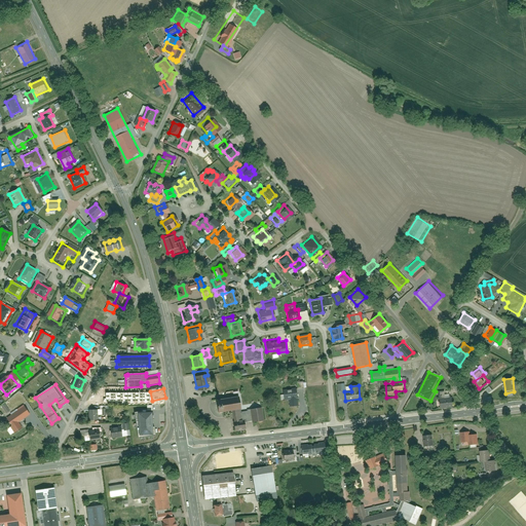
[(447,389),(441,390),(443,408),(456,407),(455,398),(447,398),(447,389)]
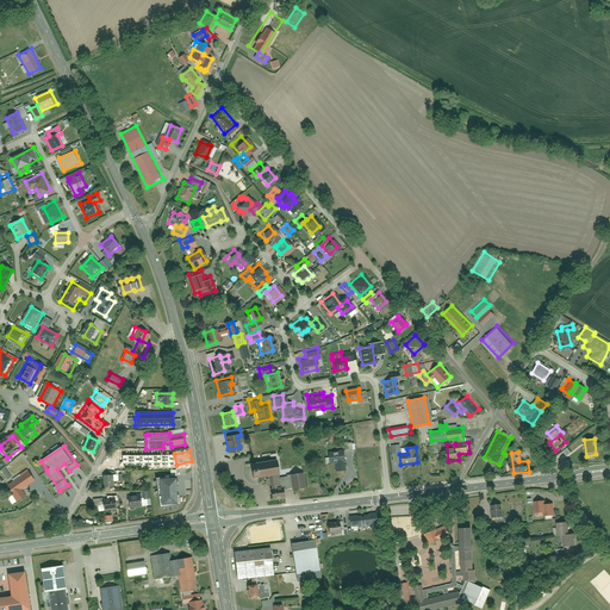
[(342,453),(324,456),(327,467),(332,466),(335,477),(343,474),(342,465),(344,465),(342,453)]
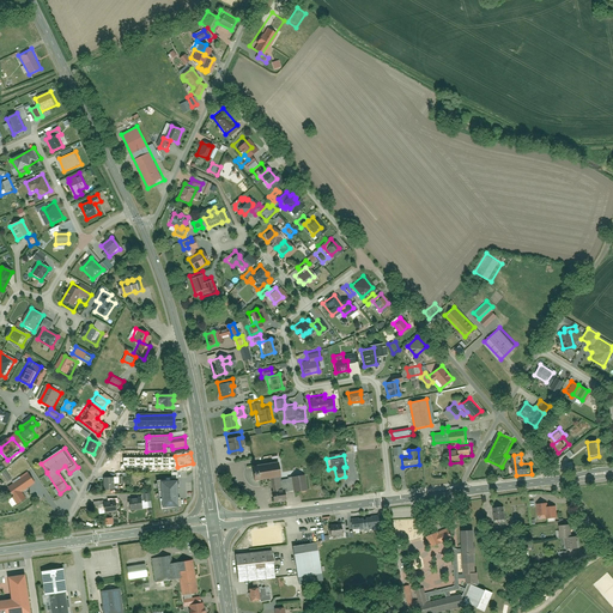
[(175,457),(123,457),(123,465),(120,465),(121,468),(175,468),(175,457)]
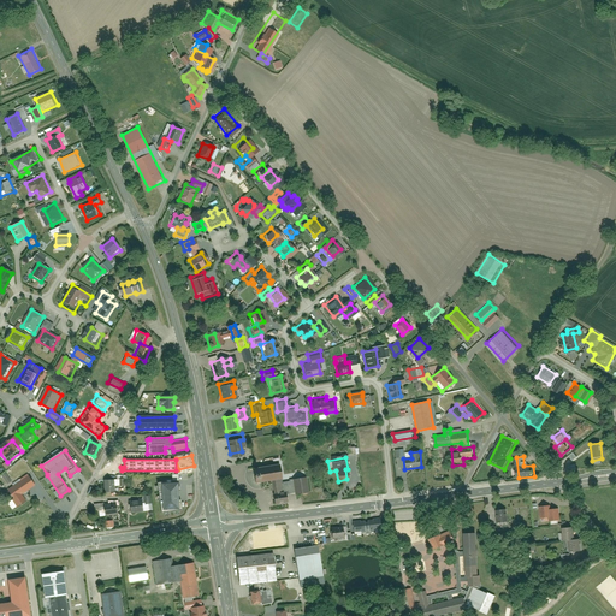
[(282,461),(252,466),(255,483),(284,478),(282,461)]
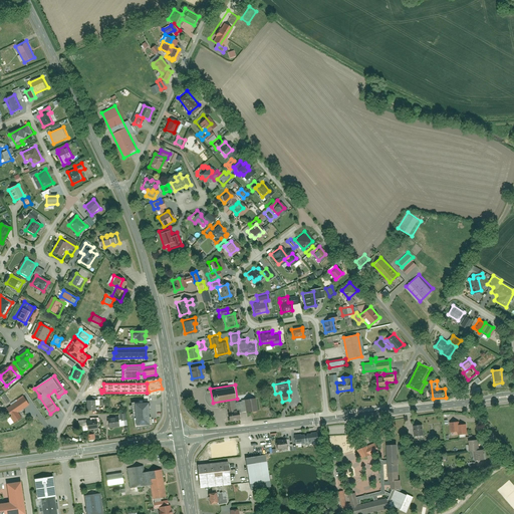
[(63,401),(68,397),(66,393),(60,397),(63,401)]
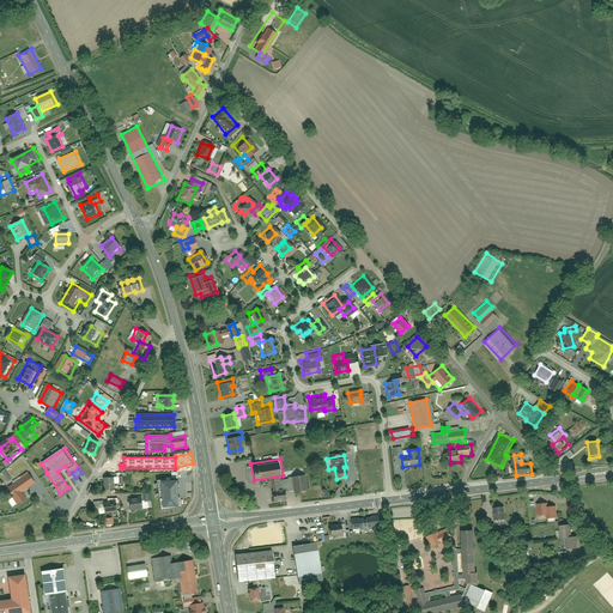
[(36,484),(30,474),(10,489),(16,497),(13,499),(18,505),(26,499),(23,493),(36,484)]
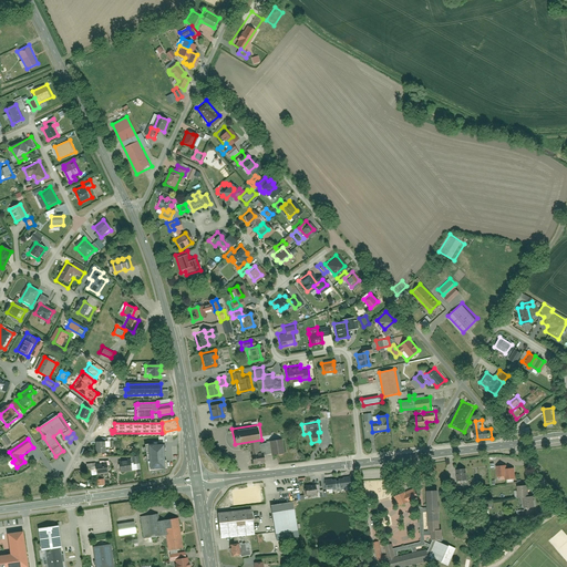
[(282,452),(281,439),(256,442),(257,451),(248,452),(249,463),(263,461),(261,451),(270,450),(270,454),(282,452)]
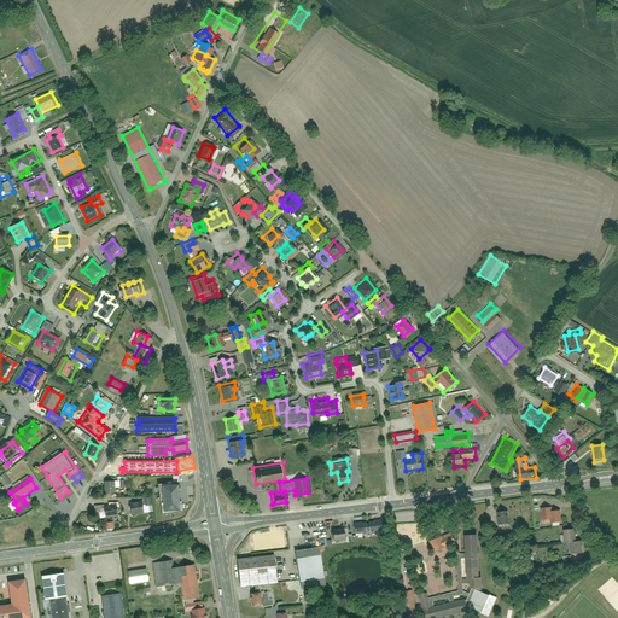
[(182,479),(157,482),(161,513),(186,509),(182,479)]
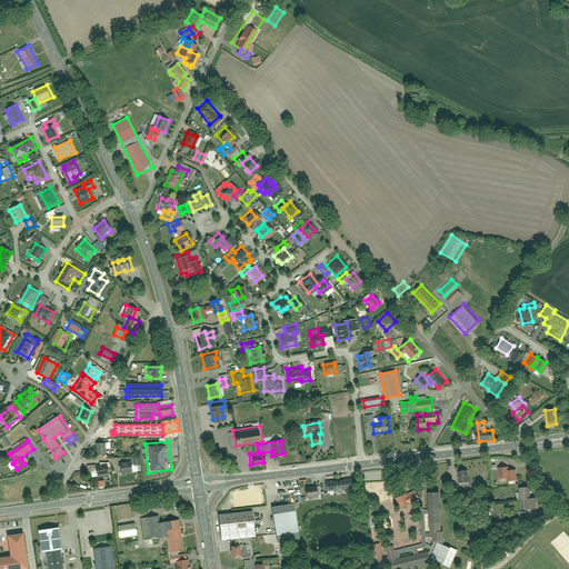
[(101,449),(91,449),(92,461),(101,460),(101,449)]
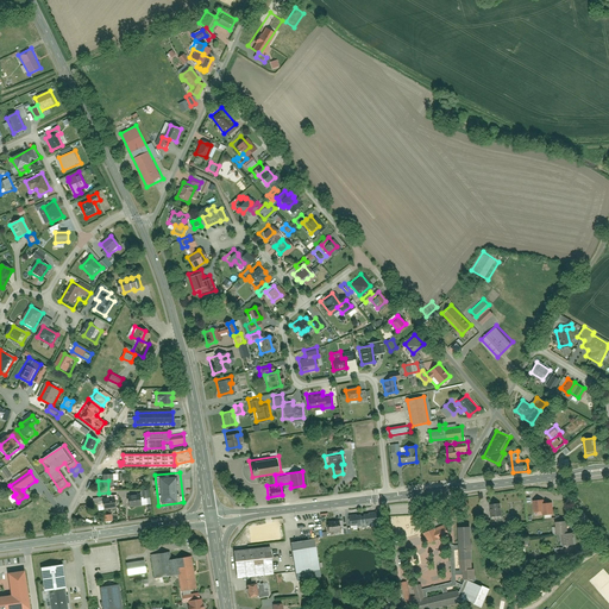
[(544,498),(534,500),(535,512),(545,512),(545,515),(554,514),(553,502),(544,503),(544,498)]
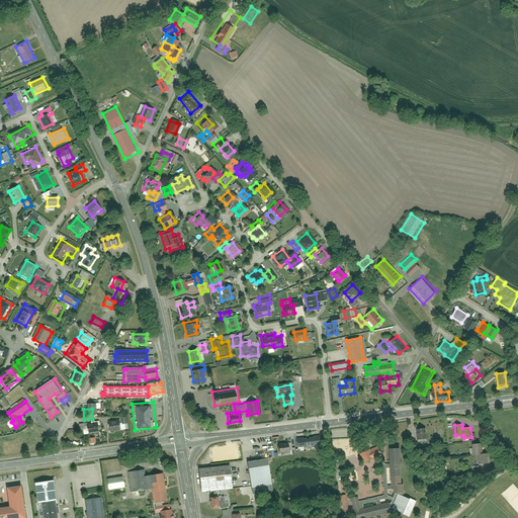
[(118,425),(104,427),(106,436),(119,434),(118,425)]
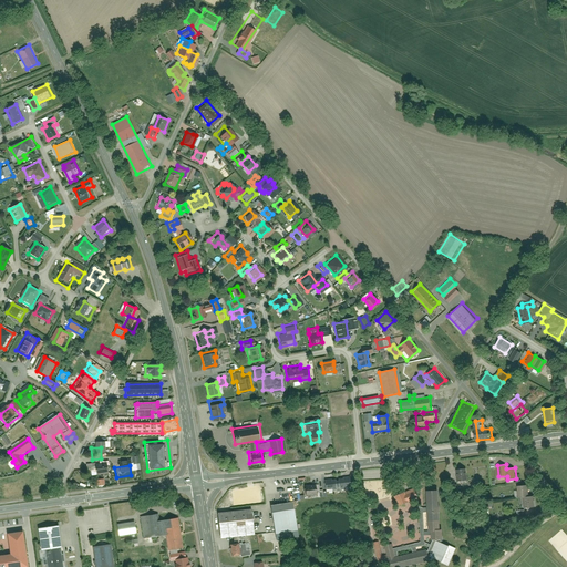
[(466,467),(455,470),(457,484),(467,483),(466,467)]
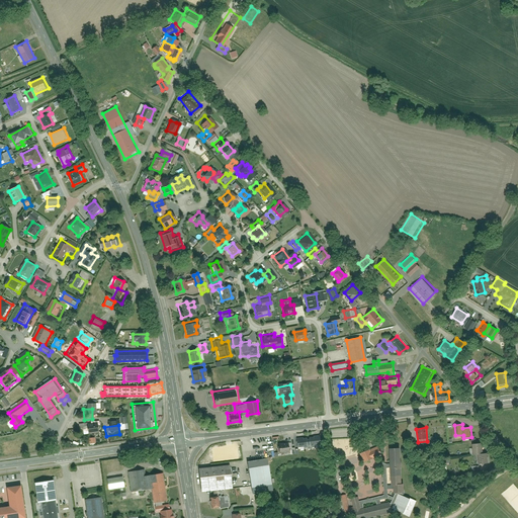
[(94,439),(93,429),(83,430),(84,440),(94,439)]
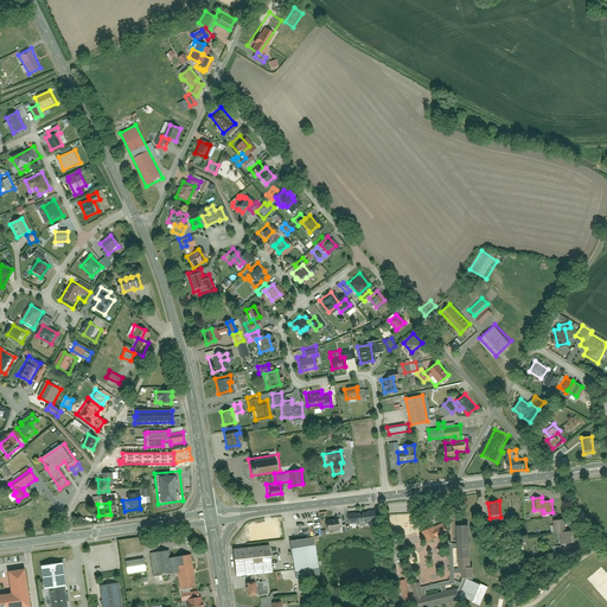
[(347,513),(350,528),(377,524),(375,510),(347,513)]
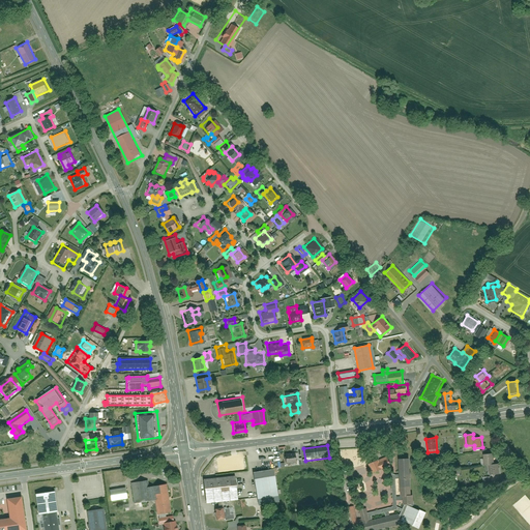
[(294,451),(285,452),(286,462),(296,461),(294,451)]
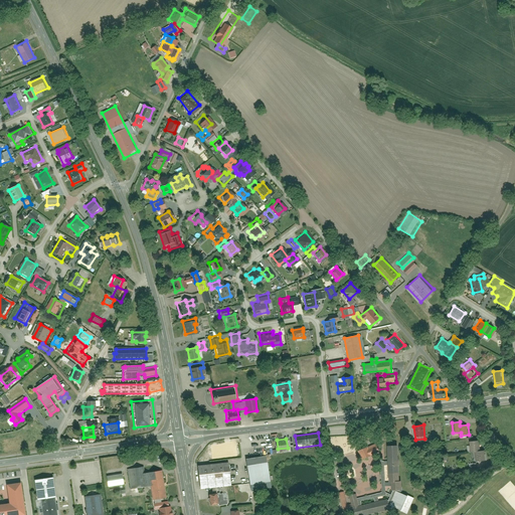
[(481,450),(480,440),(470,441),(471,451),(481,450)]
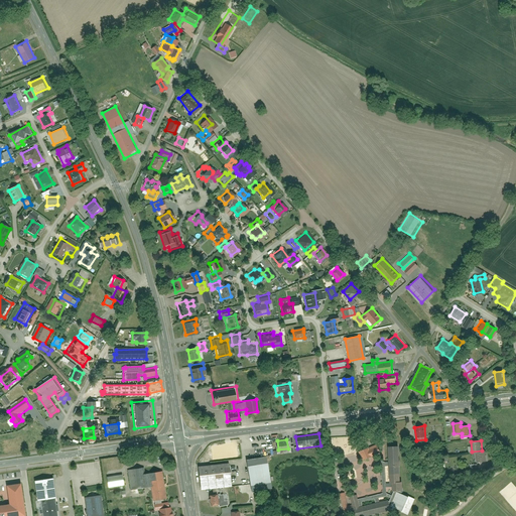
[(221,443),(211,445),(213,456),(222,455),(222,458),(226,457),(225,449),(222,449),(221,443)]
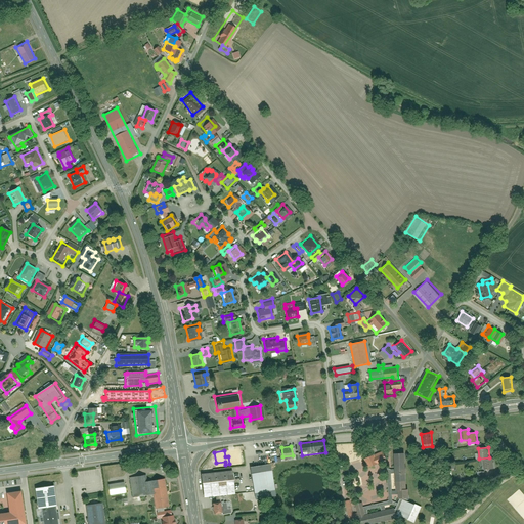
[(387,461),(383,451),(364,460),(368,468),(387,461)]
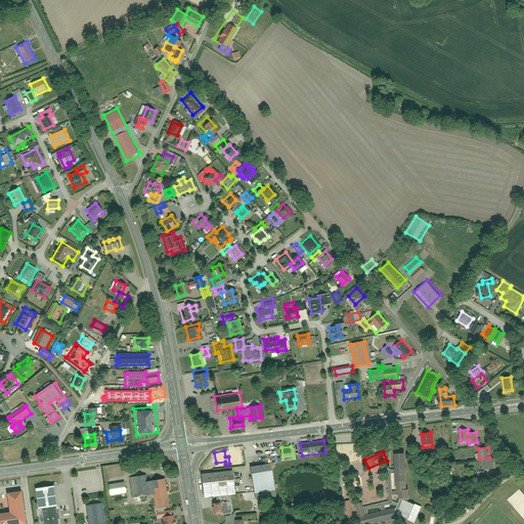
[(227,454),(229,464),(236,463),(234,453),(227,454)]
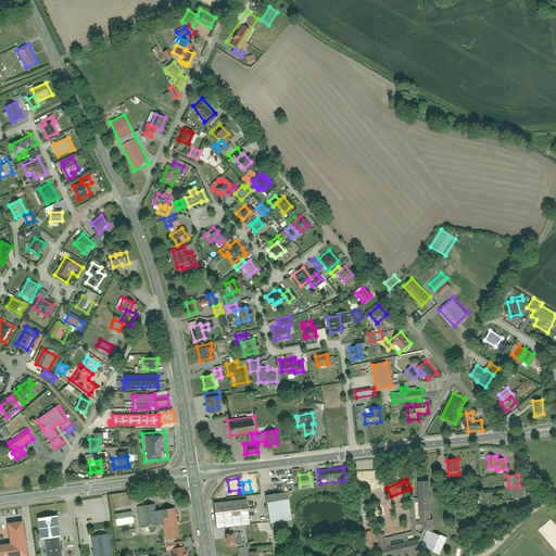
[(432,531),(432,529),(433,528),(432,520),(431,520),(429,481),(419,482),(419,498),(415,498),(415,503),(419,503),(420,521),(416,521),(416,526),(424,526),(424,530),(419,541),(418,539),(409,542),(408,538),(403,538),(404,542),(391,546),(390,541),(387,542),(384,533),(377,534),(381,555),(396,555),(421,550),(421,548),(425,548),(440,555),(447,538),(432,531)]
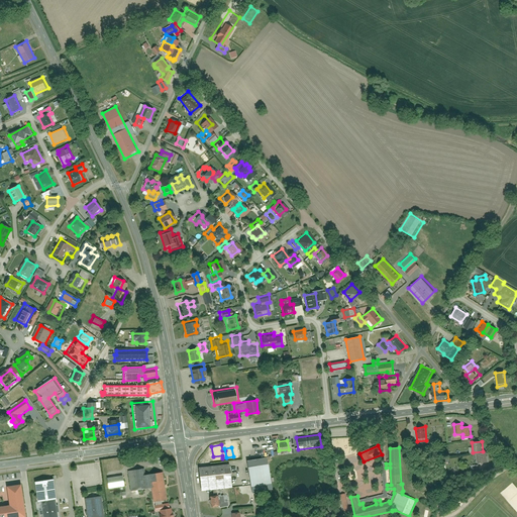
[(488,462),(487,451),(476,452),(478,463),(488,462)]
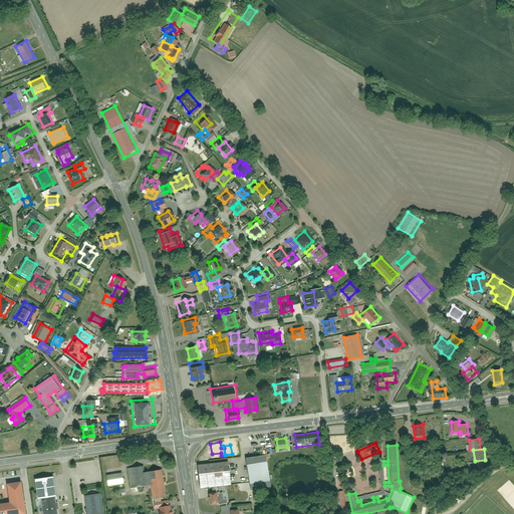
[(269,462),(248,465),(251,486),(272,483),(269,462)]
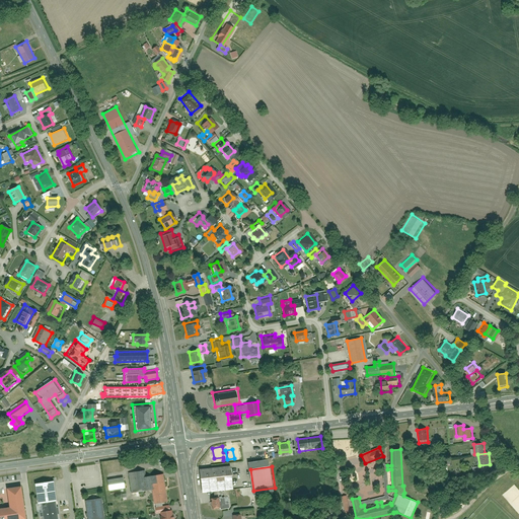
[(232,468),(201,472),(204,490),(235,486),(232,468)]
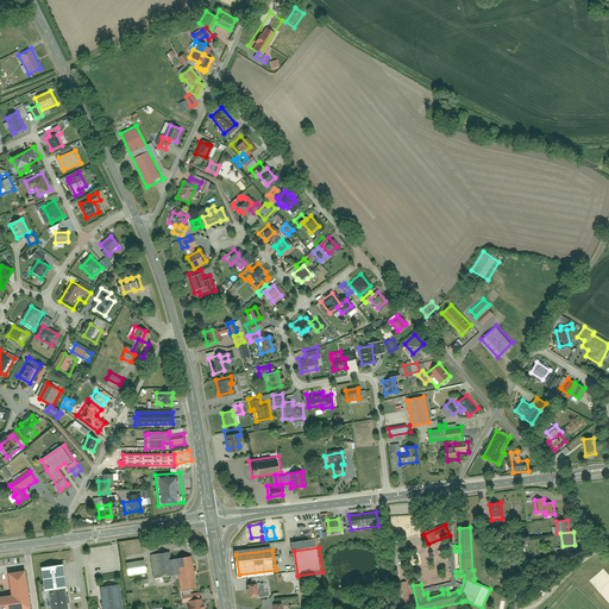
[(169,551),(150,553),(154,579),(179,576),(176,558),(170,559),(169,551)]
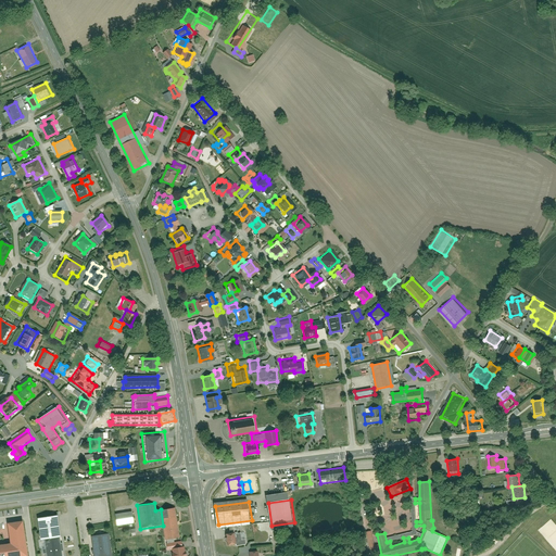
[(135,507),(118,510),(121,522),(137,519),(135,507)]
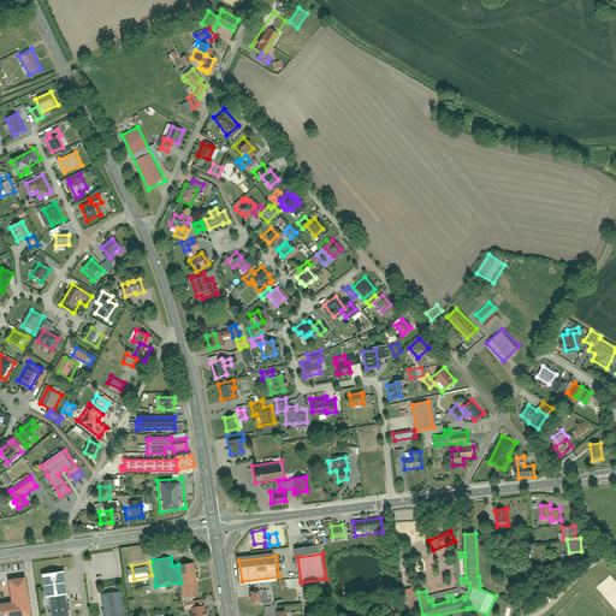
[(195,562),(178,564),(181,582),(183,599),(200,597),(195,562)]
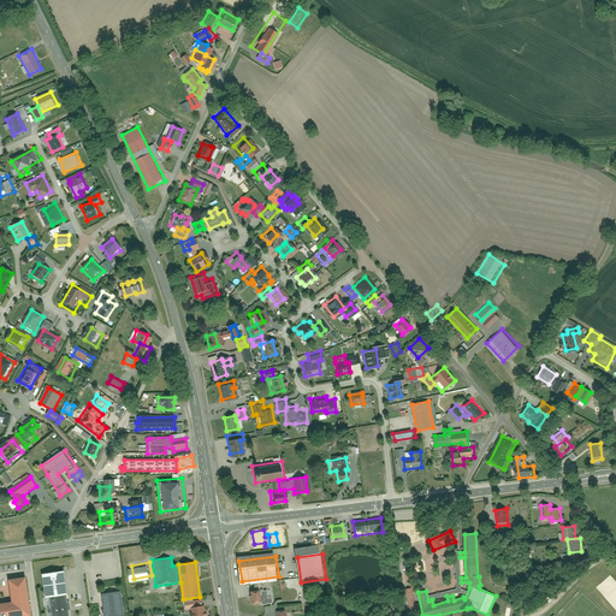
[(71,615),(65,572),(43,574),(46,598),(51,598),(53,615),(71,615)]
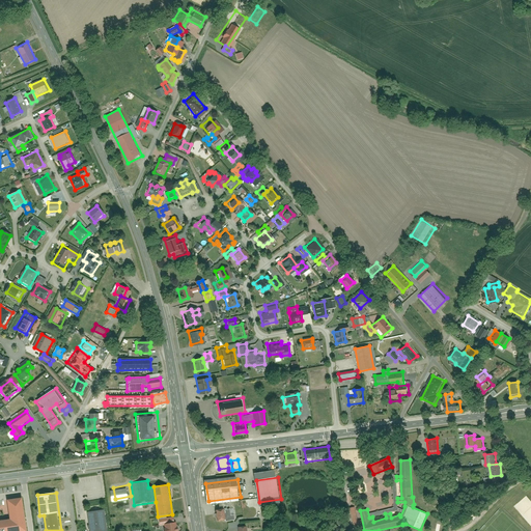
[(0,520),(0,530),(26,530),(23,498),(7,500),(10,520),(0,520)]
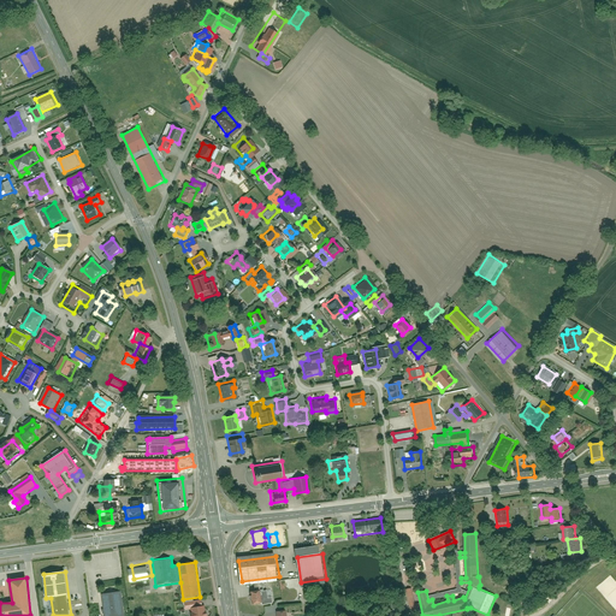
[(247,592),(248,606),(272,604),(271,597),(267,598),(266,590),(261,591),(261,582),(252,584),(253,591),(247,592)]
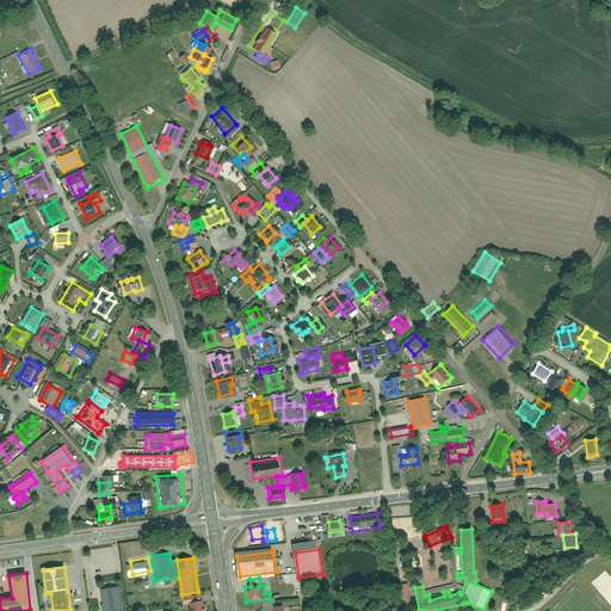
[(127,610),(123,587),(104,591),(106,610),(127,610)]
